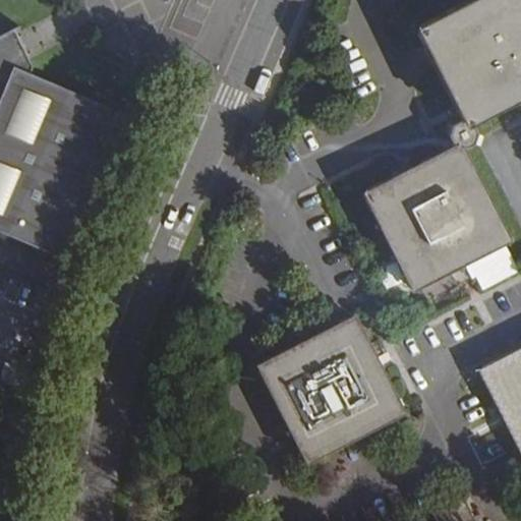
[(452,145),(361,192),(409,284),(424,286),(512,241),(464,151),(475,146),(477,133),(471,124),(520,99),(520,0),(460,0),(415,23),(464,119),(459,123),(455,126),(452,130),(451,136),(452,145)]
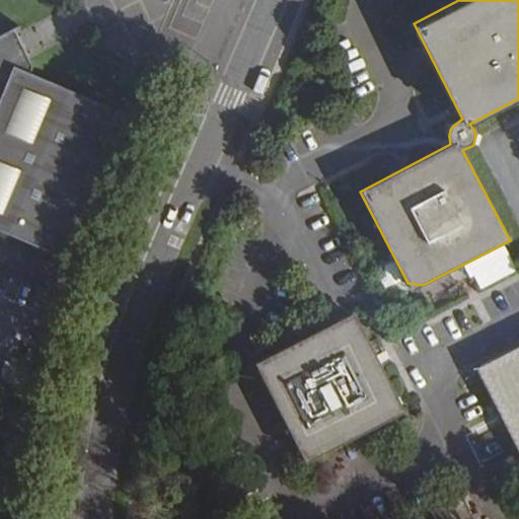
[(0,240),(50,263),(114,120),(20,78),(22,73),(4,34),(0,35),(0,240)]
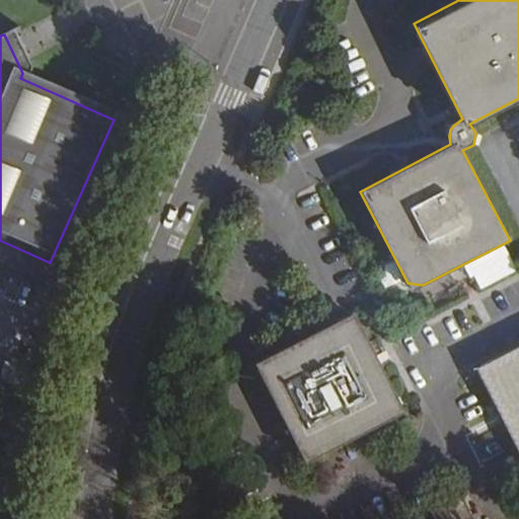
[(253,222),(240,229),(247,242),(262,235),(253,222)]
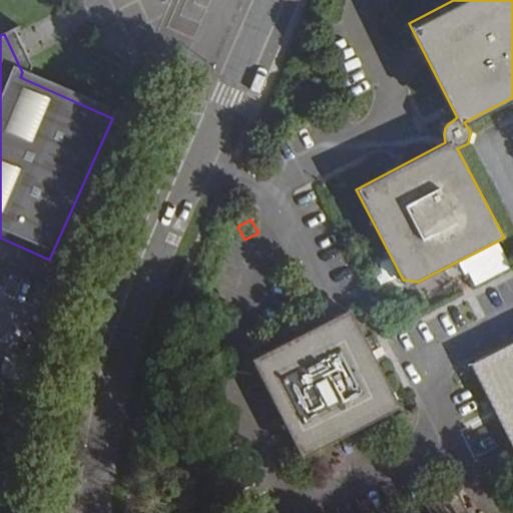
[(372,266),(382,285),(400,275),(390,257),(372,266)]
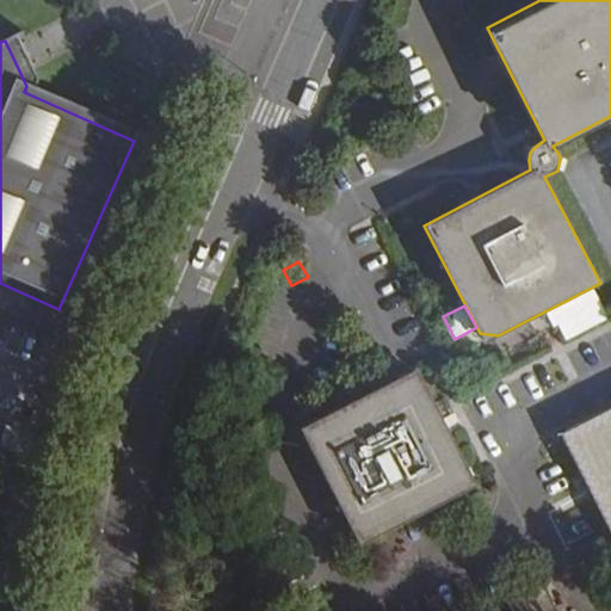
[(420,380),(307,438),(365,553),(479,498),(420,380)]
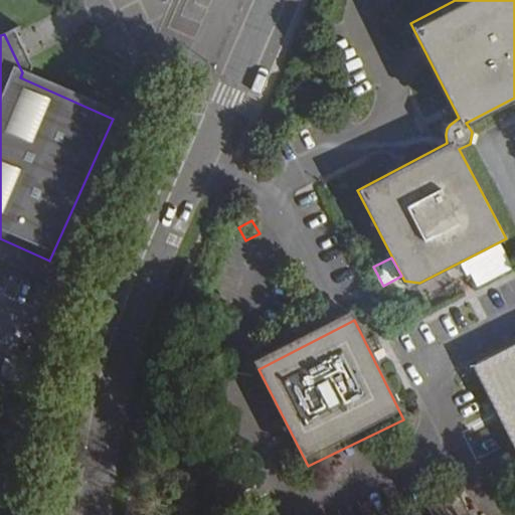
[(514,343),(473,364),(514,444),(514,343)]
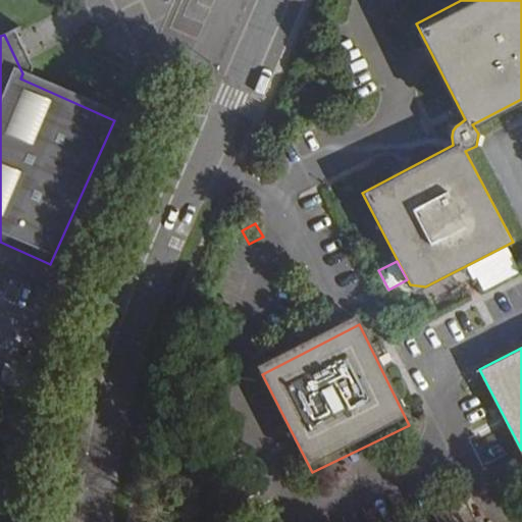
[(478,521),(468,502),(434,518),(436,521),(478,521)]
